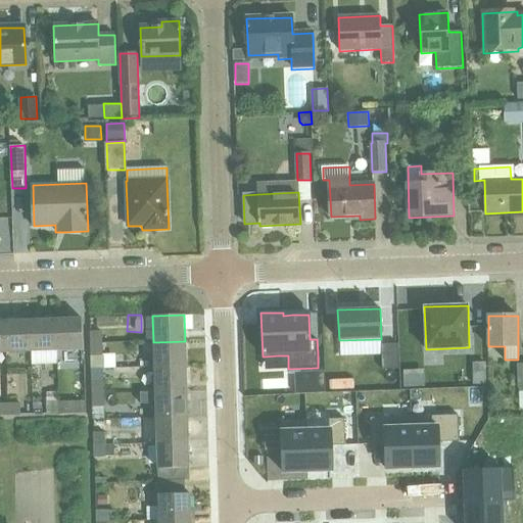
[(56,320),(57,351),(83,350),(82,319),(56,320)]
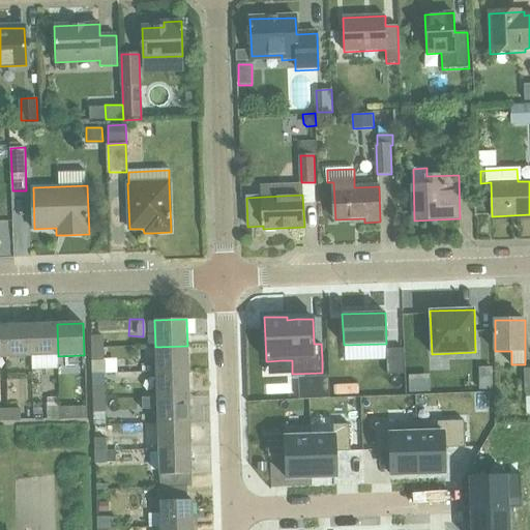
[(116,323),(98,323),(98,332),(117,331),(116,323)]
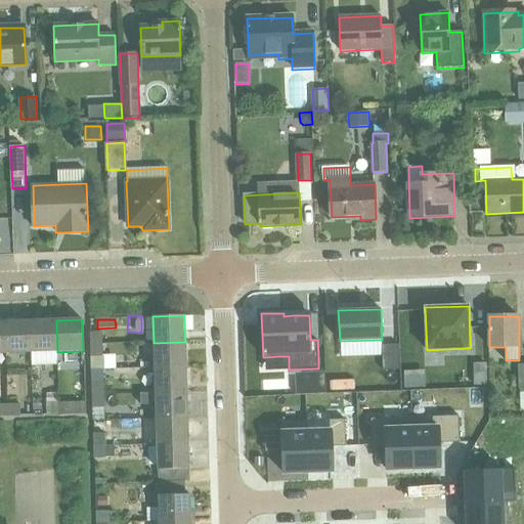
[(32,352),(31,320),(5,321),(6,353),(32,352)]
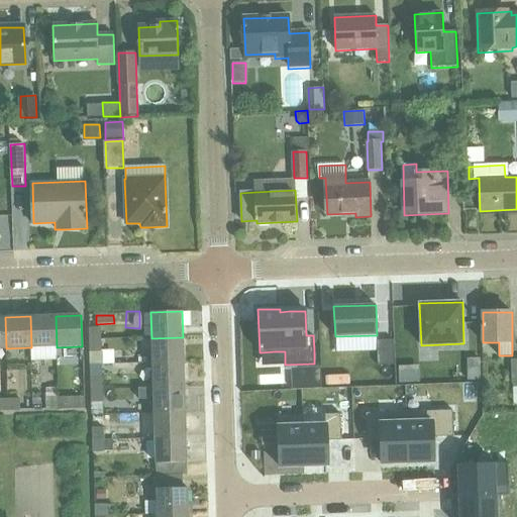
[(56,316),(30,316),(31,347),(31,362),(57,360),(57,347),(56,316)]
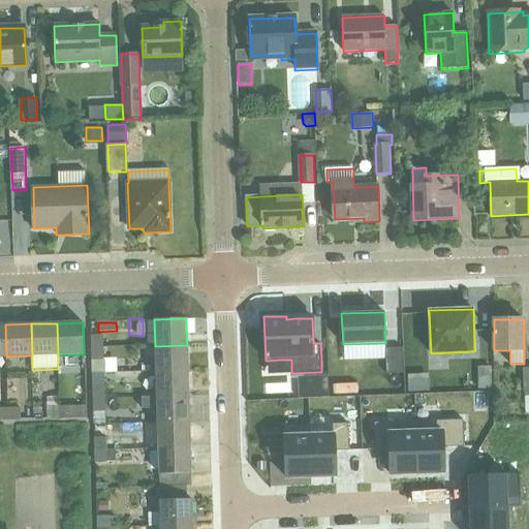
[(91,348),(104,348),(103,337),(91,337),(91,348)]
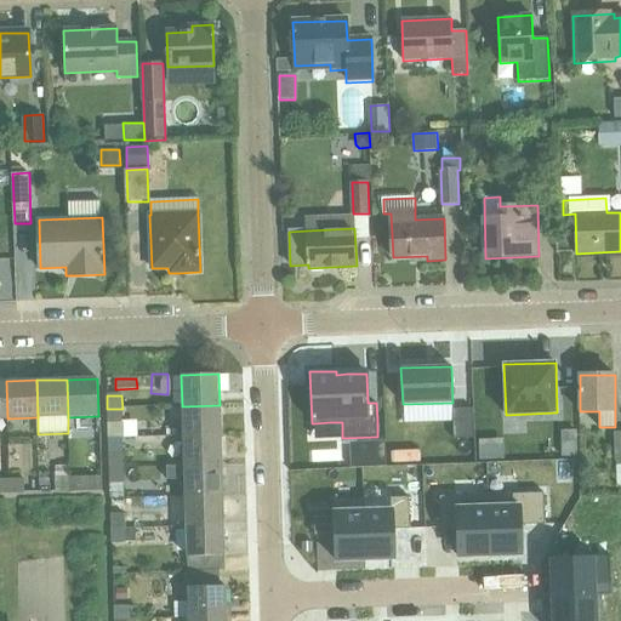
[(220,405),(182,406),(183,437),(221,436),(220,405)]
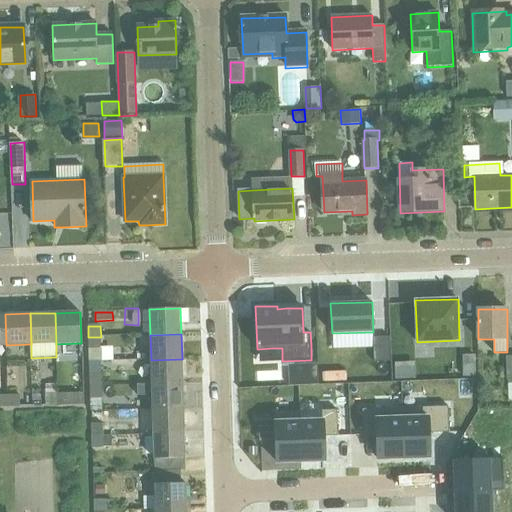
[(101,349),(101,337),(88,337),(89,350),(101,349)]
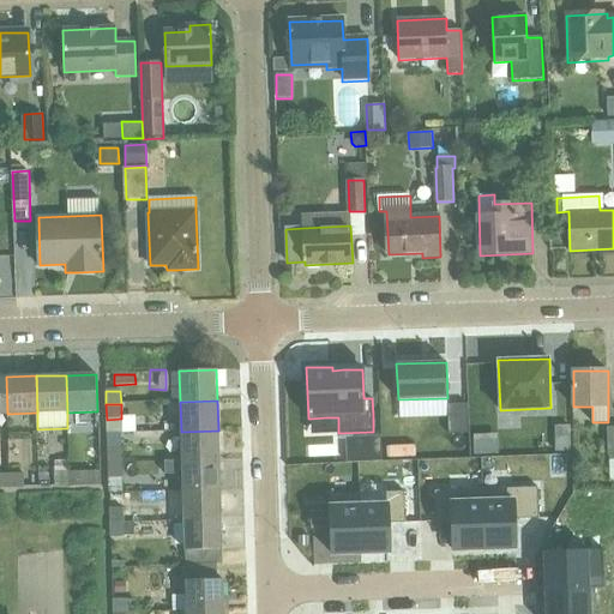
[(467,404),(447,404),(449,433),(468,433),(467,404)]
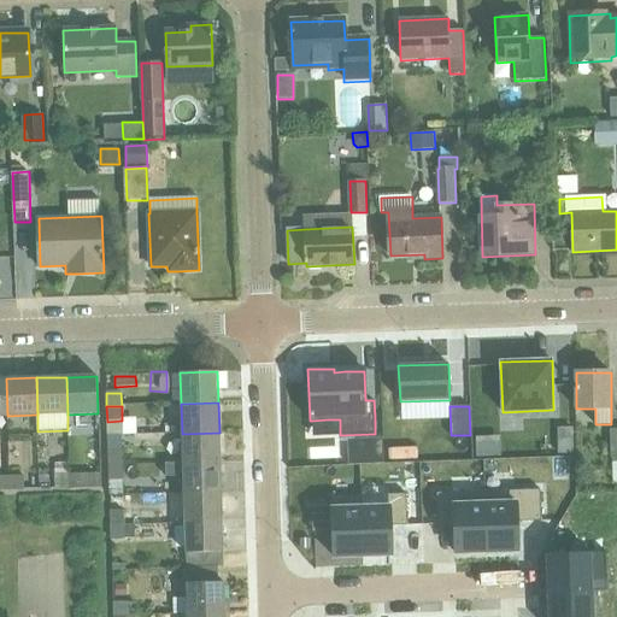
[(573,429),(559,429),(559,453),(573,453),(573,429)]
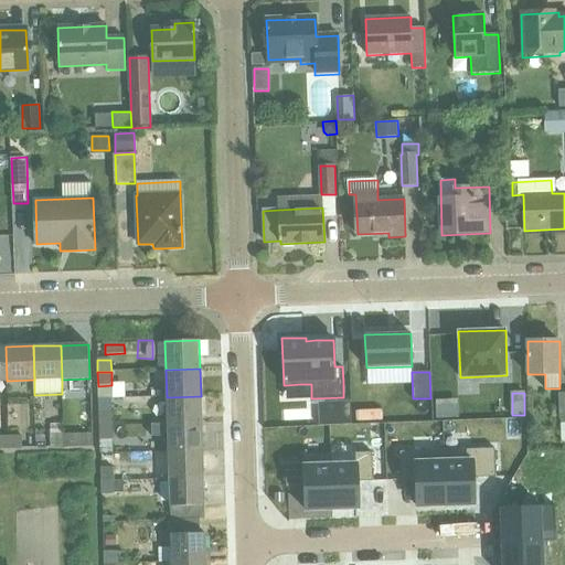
[(201,396),(167,397),(168,424),(201,424),(201,396)]
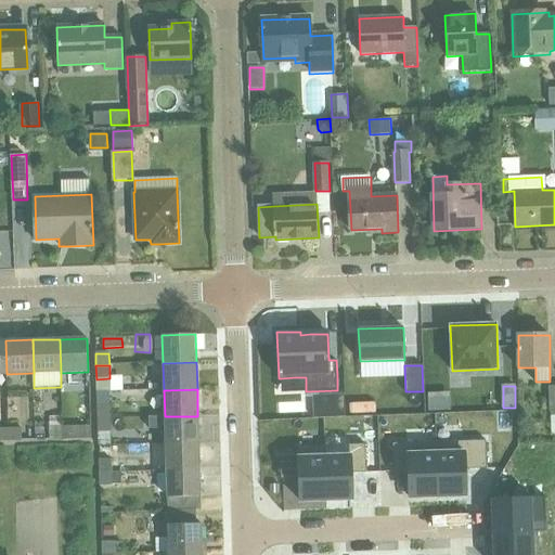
[(344,395),(327,396),(328,418),(345,417),(344,395)]
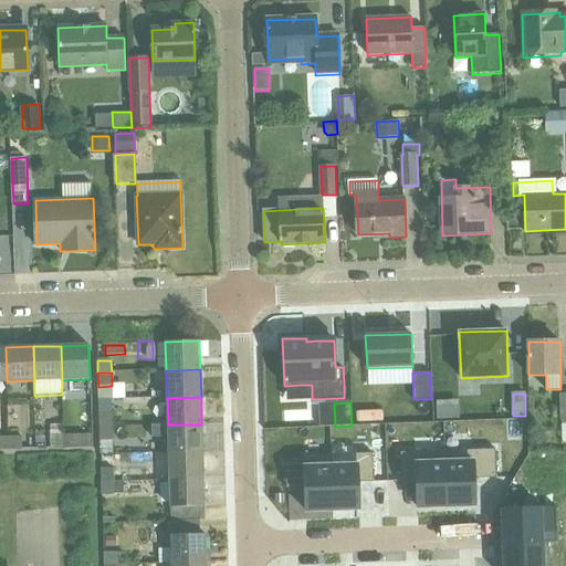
[(100,428),(113,428),(113,415),(100,415),(100,428)]
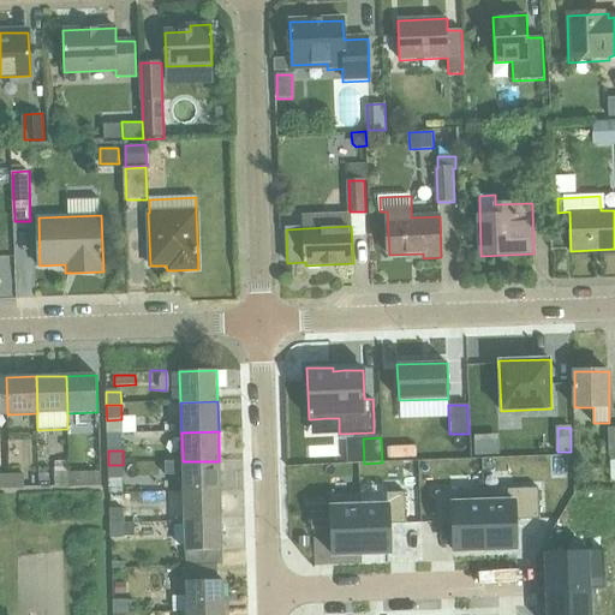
[(183,461),(165,463),(166,476),(183,475),(183,491),(220,490),(219,461),(183,461)]
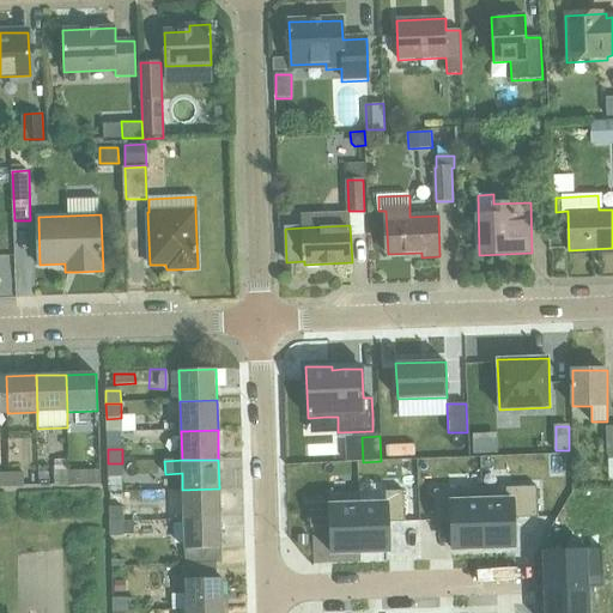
[(123,478),(122,463),(108,463),(108,478),(123,478)]
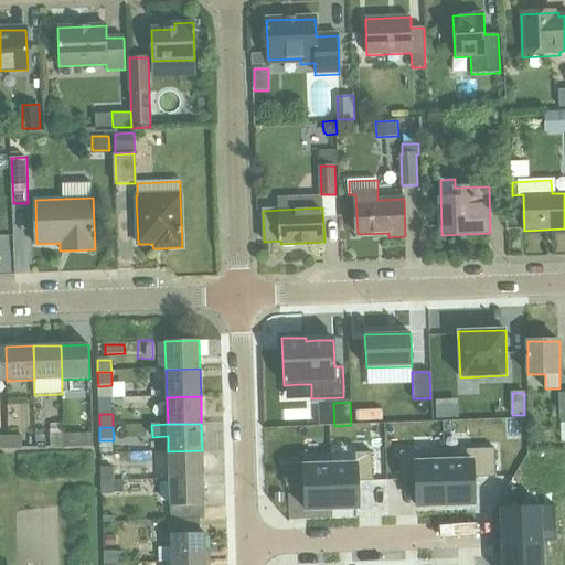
[(63,436),(64,447),(92,447),(92,435),(63,436)]
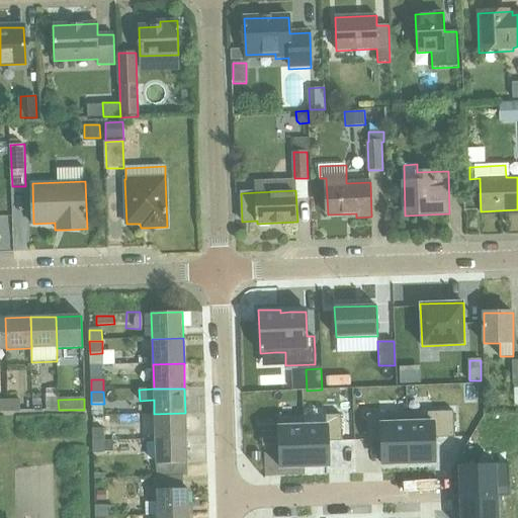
[(58,400),(46,400),(46,411),(59,410),(58,400)]
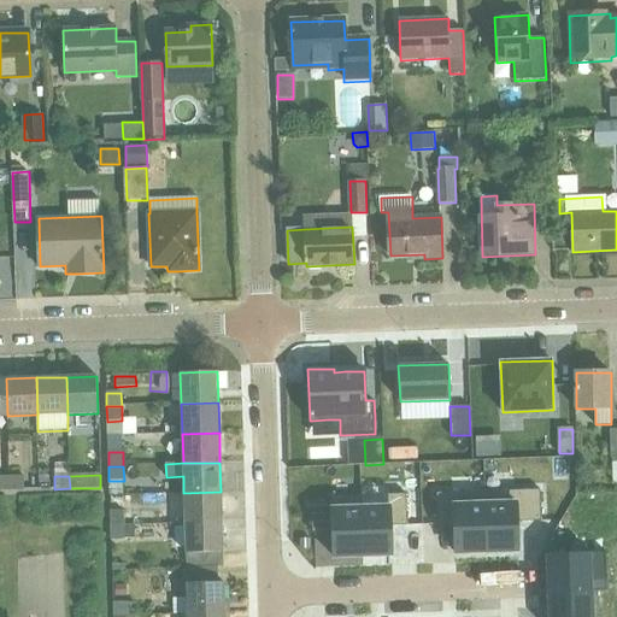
[(23,477),(10,477),(10,491),(24,491),(23,477)]
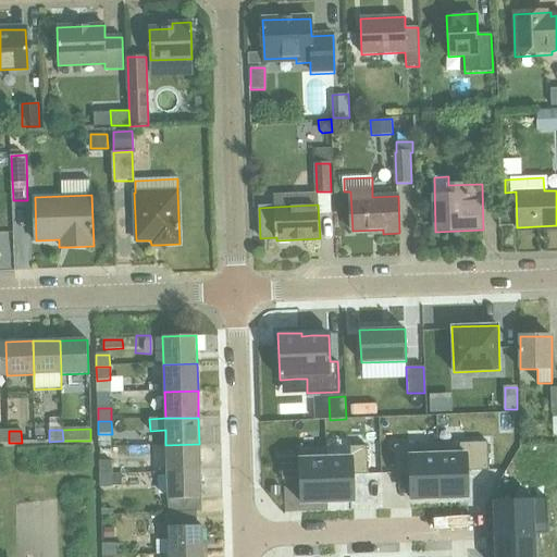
[(349,440),(325,440),(325,447),(325,458),(327,503),(354,502),(353,475),(368,474),(367,446),(350,447),(349,440)]
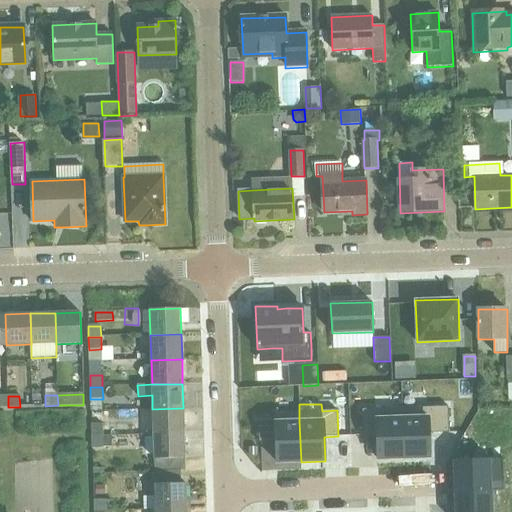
[(131,406),(131,432),(141,432),(141,405),(131,406)]
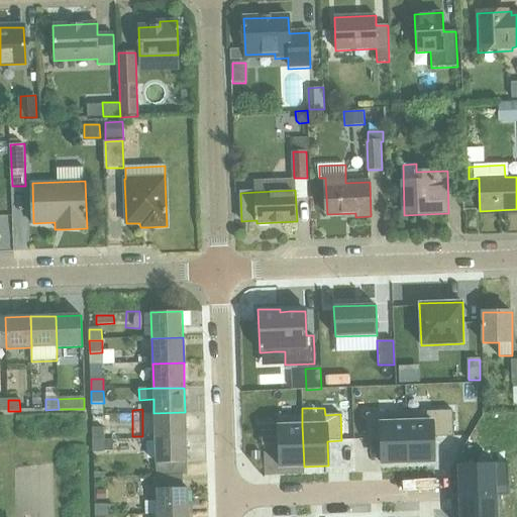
[(453,437),(452,411),(406,412),(408,463),(434,462),(433,437),(453,437)]
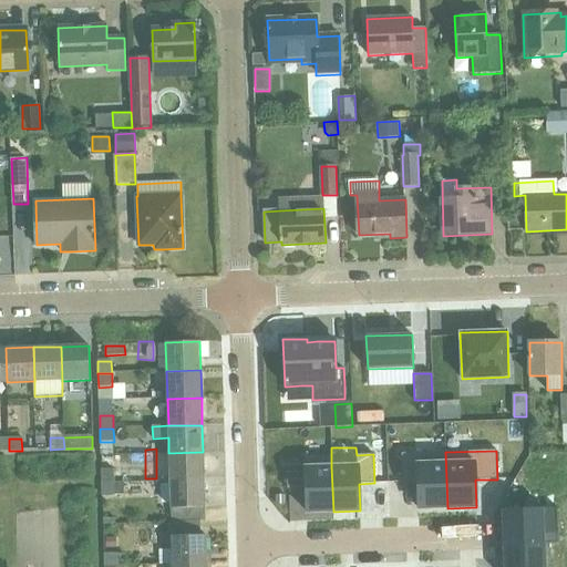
[(203,452),(168,453),(169,481),(204,480),(203,452)]
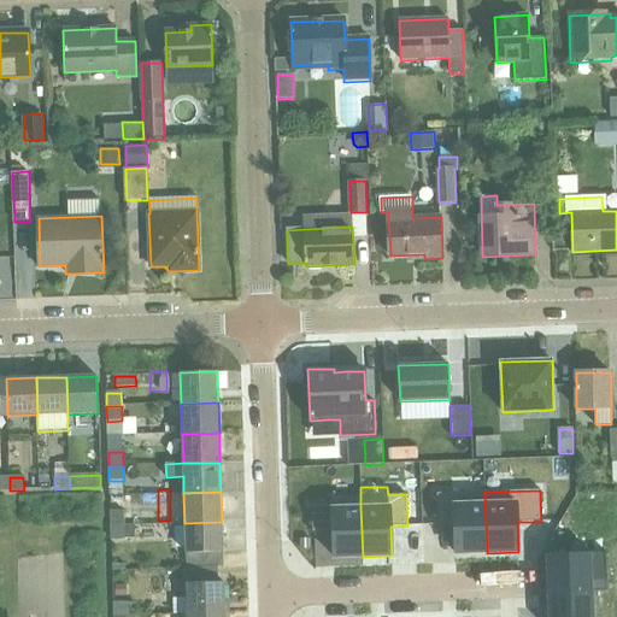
[(487,553),(485,492),(436,493),(438,524),(454,524),(456,553),(487,553)]
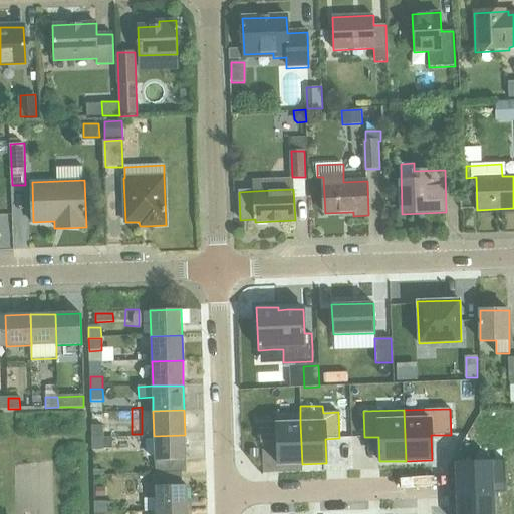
[(276,420),(259,421),(260,444),(277,443),(278,465),(302,464),(300,423),(300,413),(276,414),(276,420)]
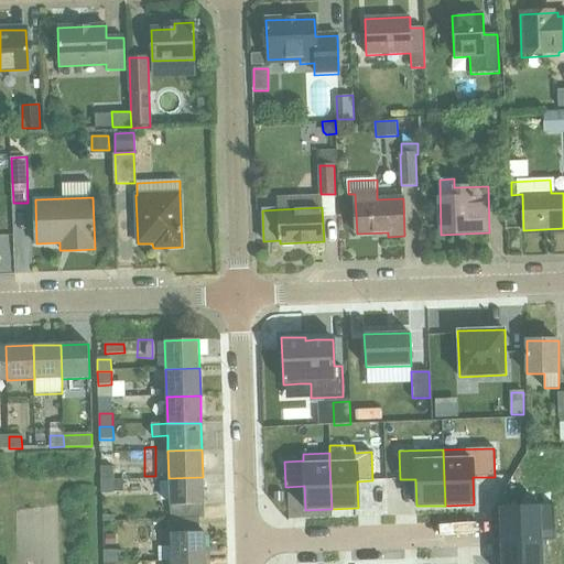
[(114,467),(100,468),(100,480),(115,480),(114,467)]
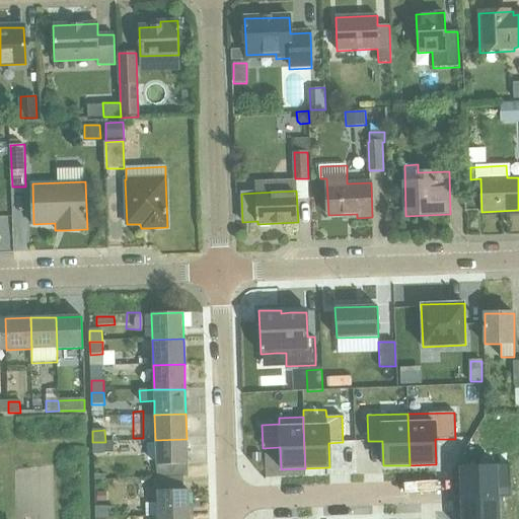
[(188,465),(187,439),(155,440),(156,465),(188,465)]
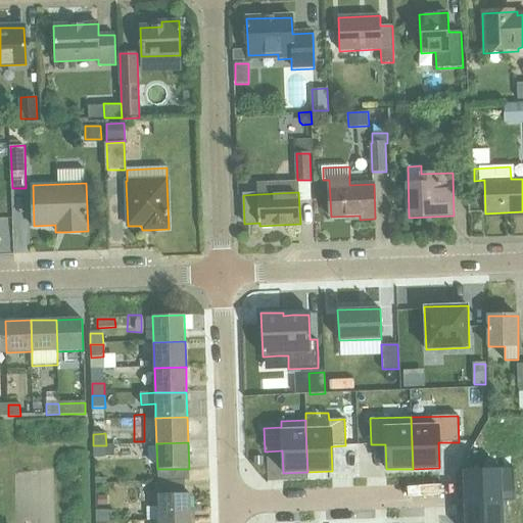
[(114,444),(93,445),(94,459),(114,459),(114,444)]
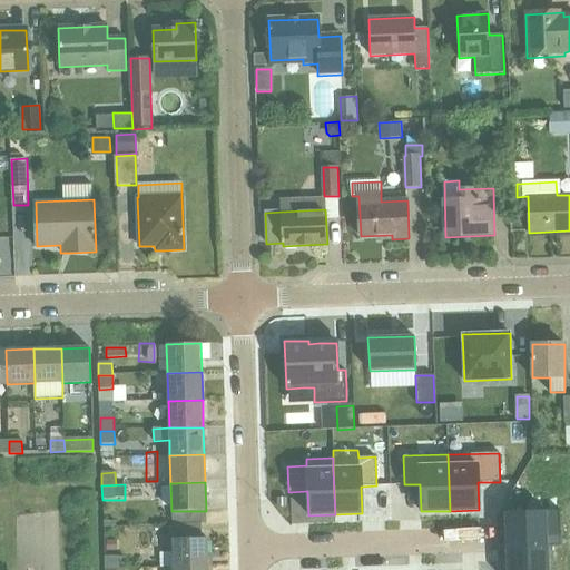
[(49,569),(48,510),(6,511),(7,569),(49,569)]
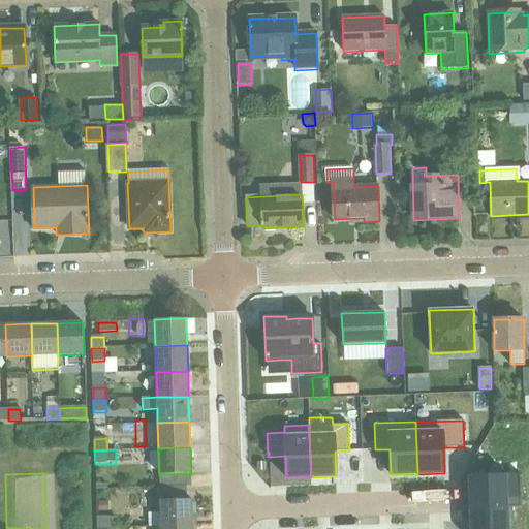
[(469,507),(466,507),(466,509),(469,509),(512,507),(521,507),(520,488),(520,473),(499,474),(468,475),(468,481),(469,493),(469,507)]
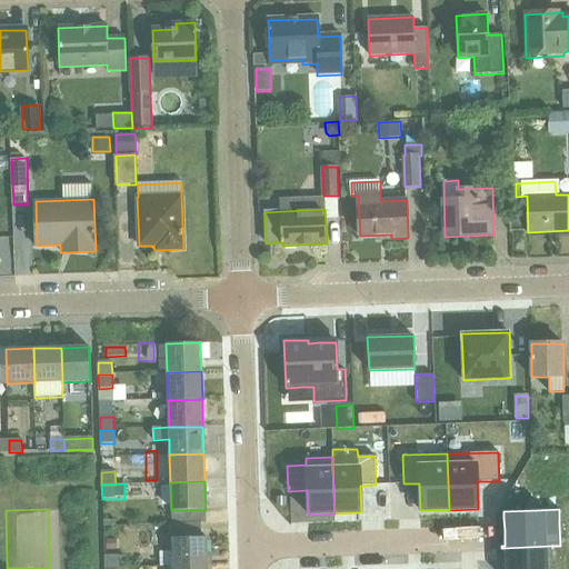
[(173,567),(207,566),(207,538),(172,539),(172,553),(159,555),(159,568),(173,567)]
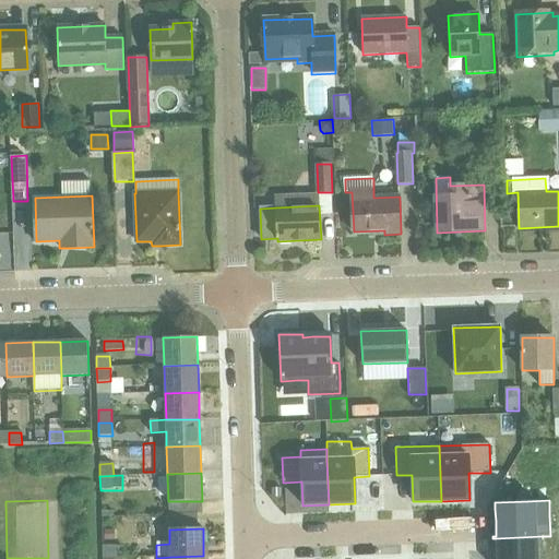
[(115,531),(105,531),(105,542),(115,542),(115,531)]
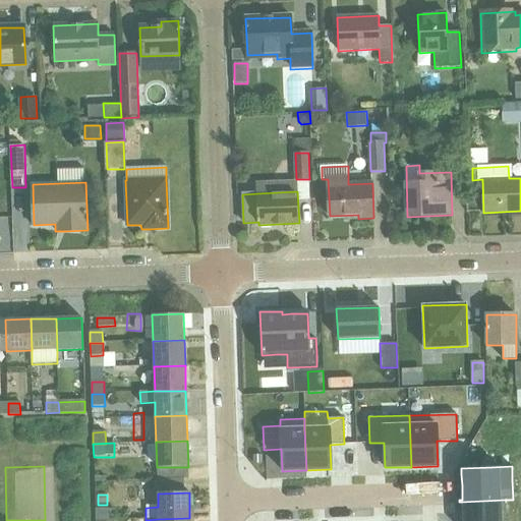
[(505,500),(462,502),(463,518),(462,520),(505,520),(506,513),(505,500)]
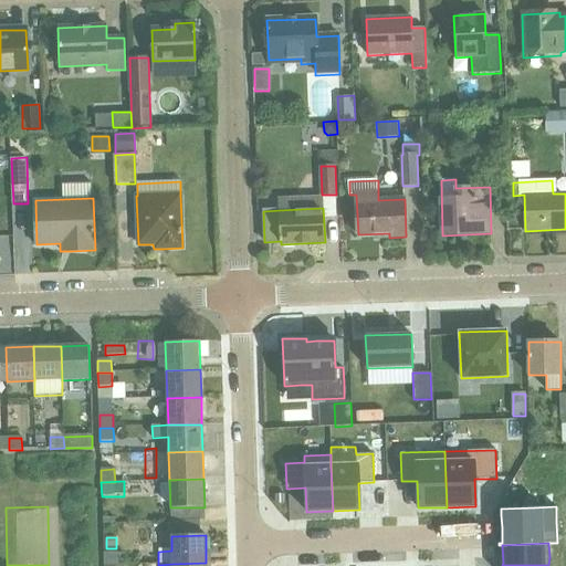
[(103,565),(118,565),(125,565),(125,554),(116,554),(103,554),(103,565)]
